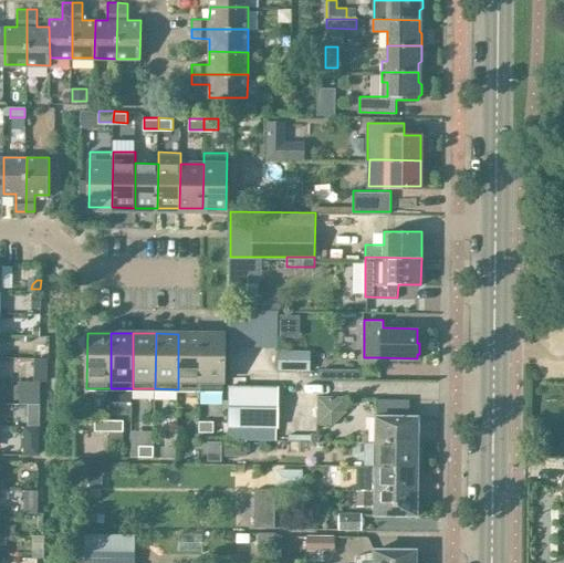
[(200,389),(201,334),(178,334),(178,389),(200,389)]
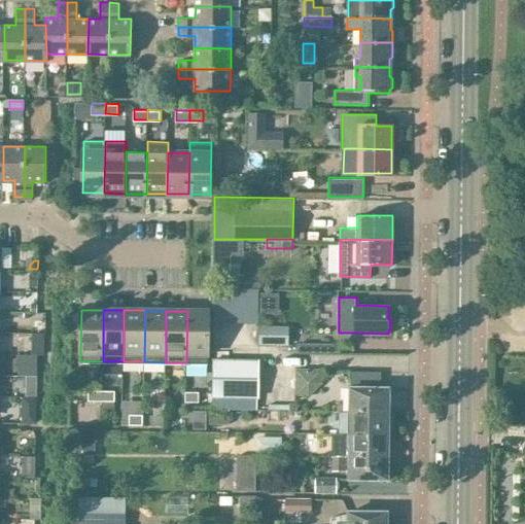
[(187,311),(186,362),(208,362),(209,311),(187,311)]
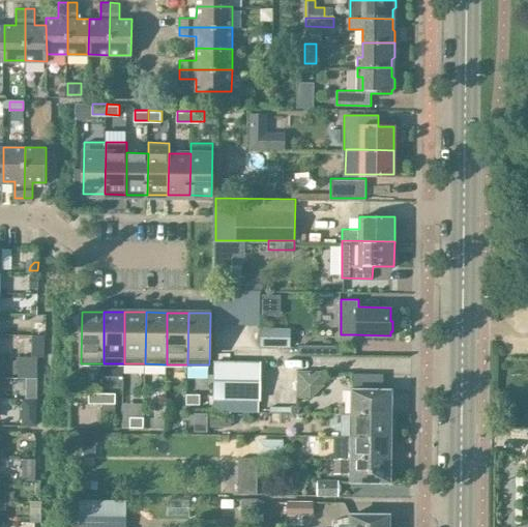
[(45,333),(45,320),(34,320),(34,332),(45,333)]
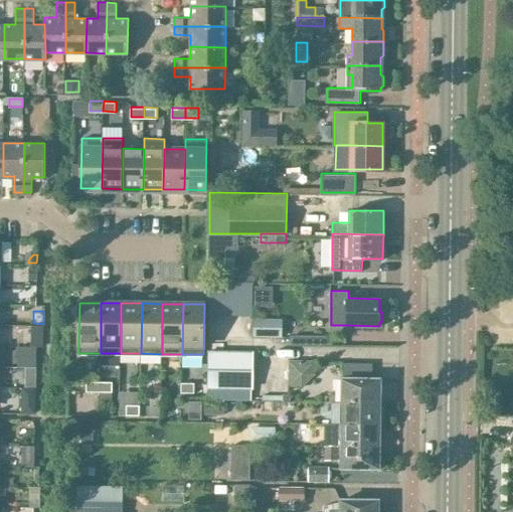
[(253,334),(282,335),(282,319),(253,318),(253,334)]
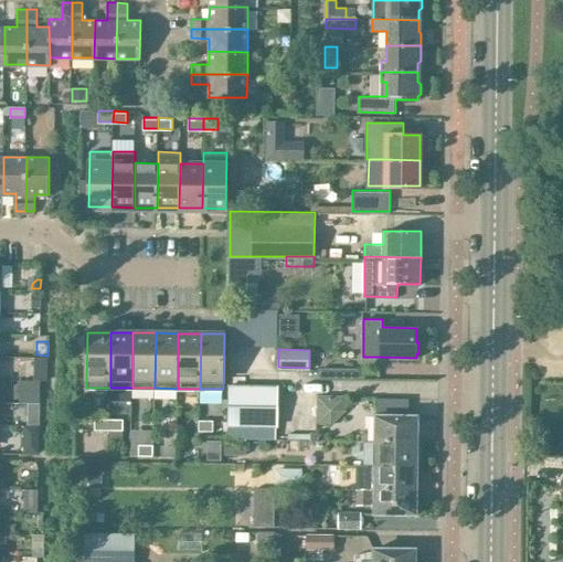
[(40,381),(31,381),(31,394),(40,394),(40,381)]
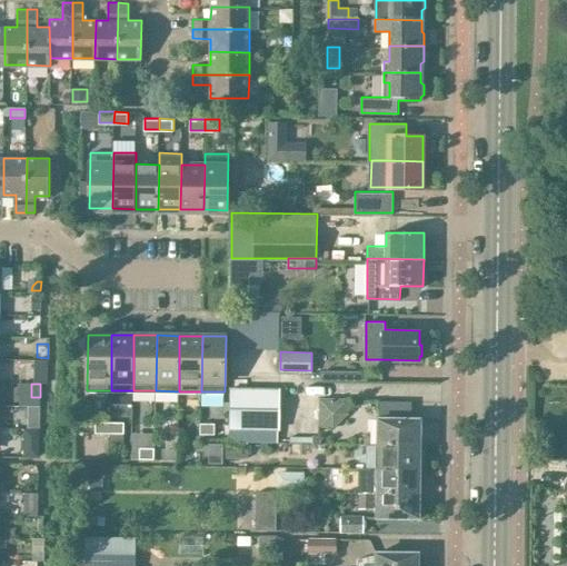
[(230,401),(229,427),(279,428),(279,388),(230,387),(230,401)]
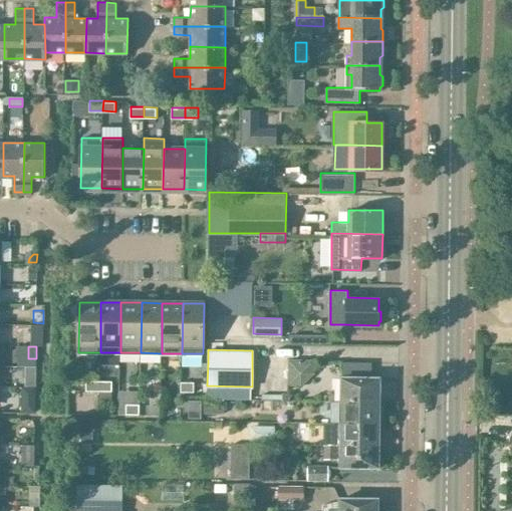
[(26,366),(26,387),(28,387),(36,387),(36,366),(26,366)]
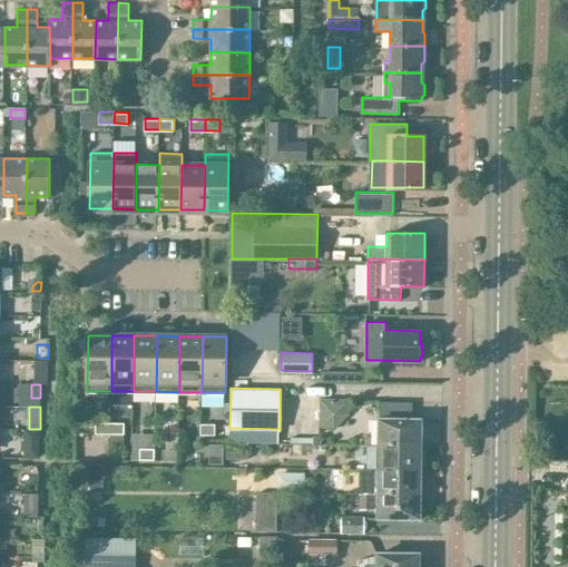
[(369,442),(421,443),(421,436),(424,433),(424,422),(421,421),(421,418),(380,418),(380,434),(369,434),(369,442)]
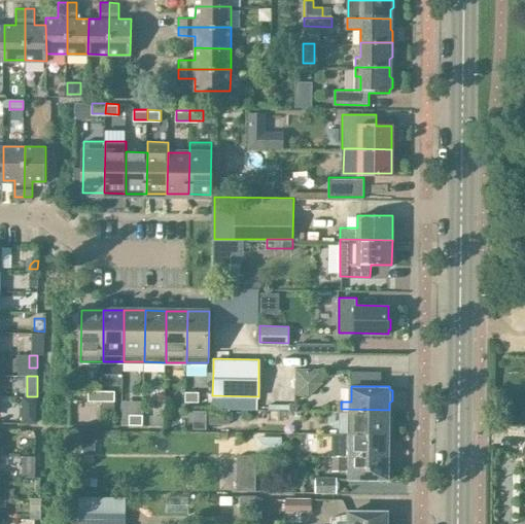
[(102,399),(102,389),(89,389),(89,399),(102,399)]
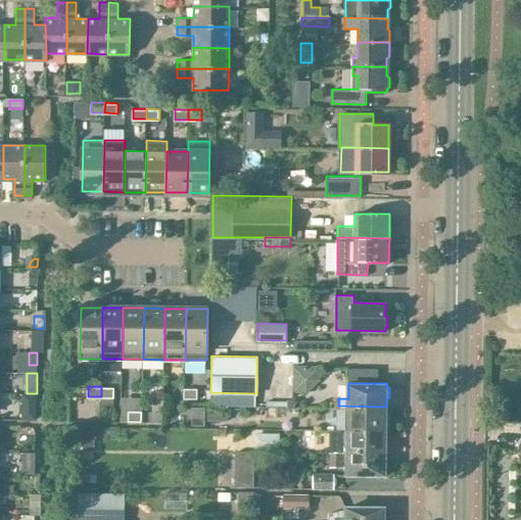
[(114,387),(101,386),(101,396),(114,397),(114,387)]
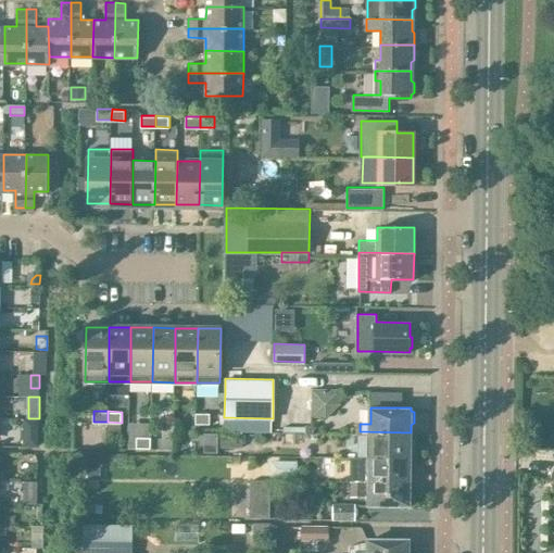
[(210,423),(211,412),(197,412),(197,423),(210,423)]
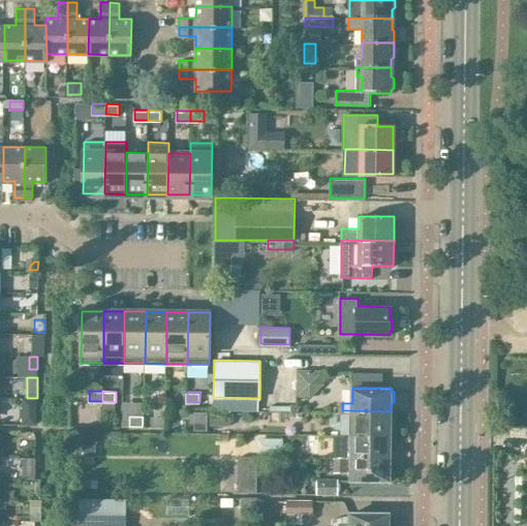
[(24,398),(24,407),(37,407),(37,398),(29,398),(27,398),(24,398)]
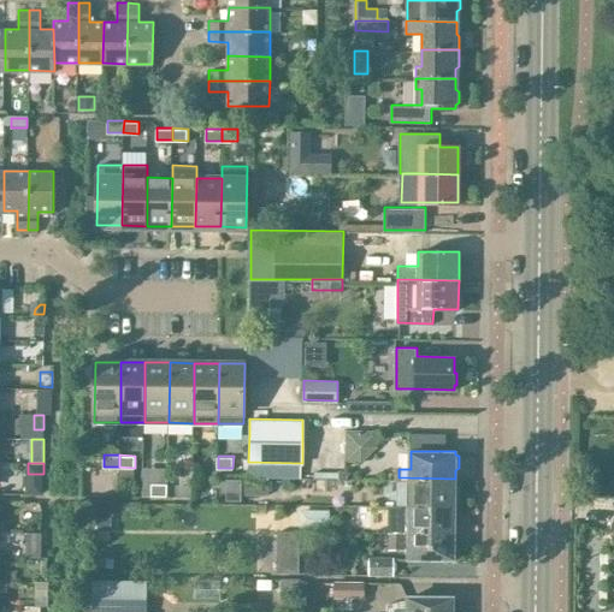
[(242,491),(242,479),(226,477),(226,489),(242,491)]
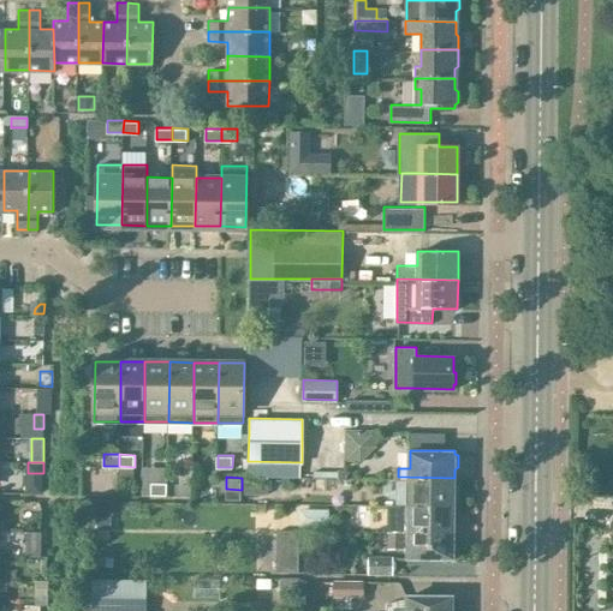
[(269,492),(269,477),(244,477),(245,492),(269,492)]
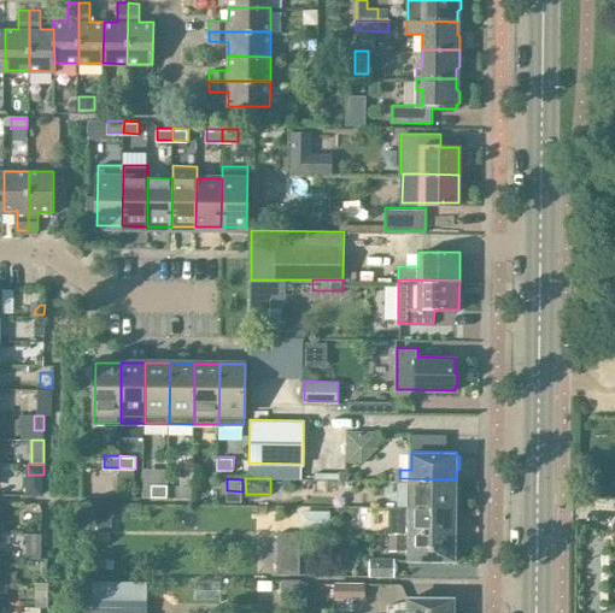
[(411,479),(410,506),(458,507),(458,490),(455,488),(456,479),(399,478),(399,479),(411,479)]
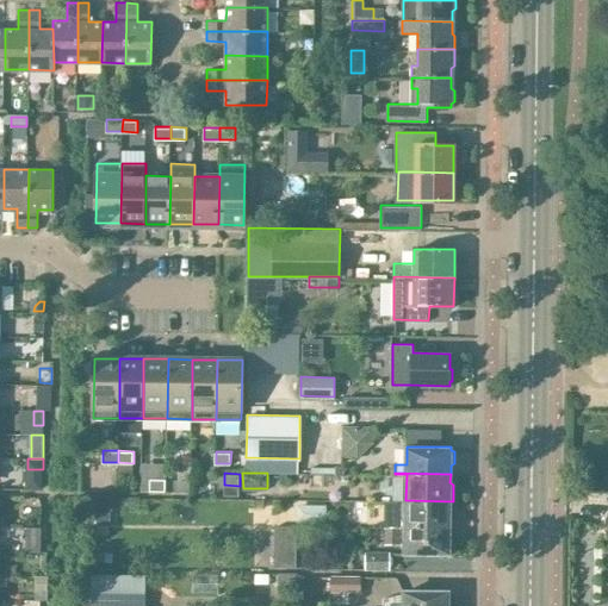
[(150,479),(150,491),(166,491),(166,479),(150,479)]
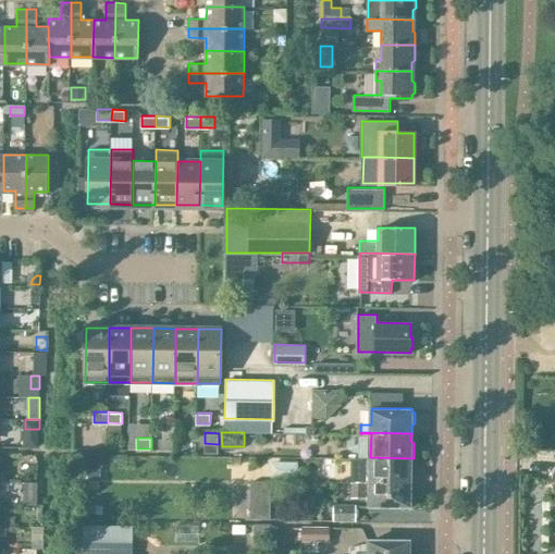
[(100,456),(88,456),(88,477),(100,477),(100,456)]
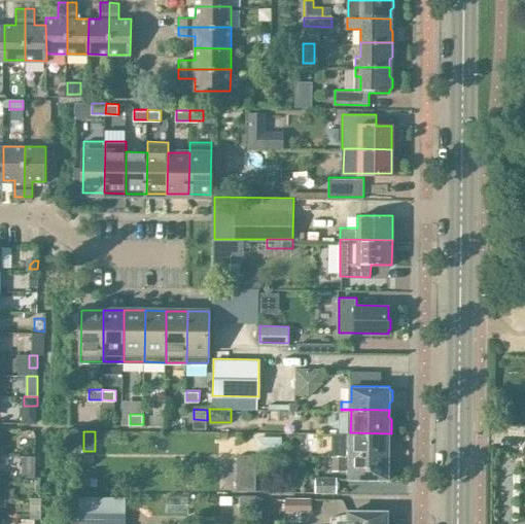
[(388,444),(391,442),(391,433),(350,432),(334,432),(333,455),(388,455),(388,444)]
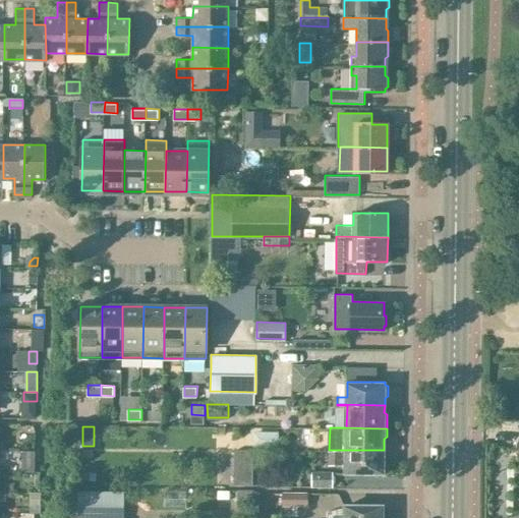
[(387,457),(384,455),(384,450),(329,450),(328,464),(342,464),(342,459),(346,459),(346,470),(383,471),(383,468),(386,467),(387,457)]
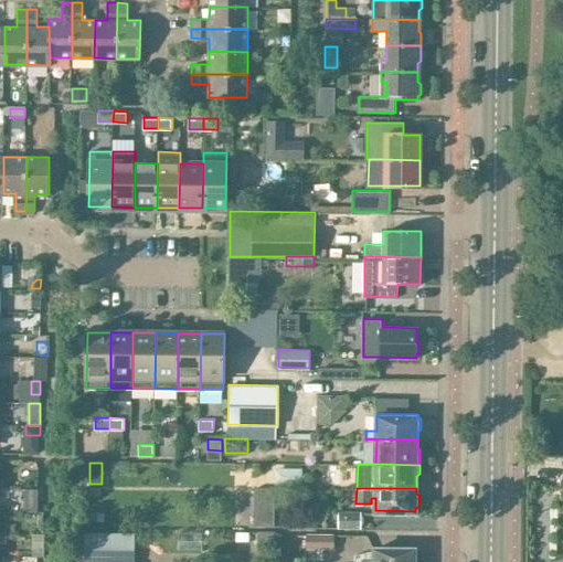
[(361,527),(361,510),(339,510),(339,527),(361,527)]
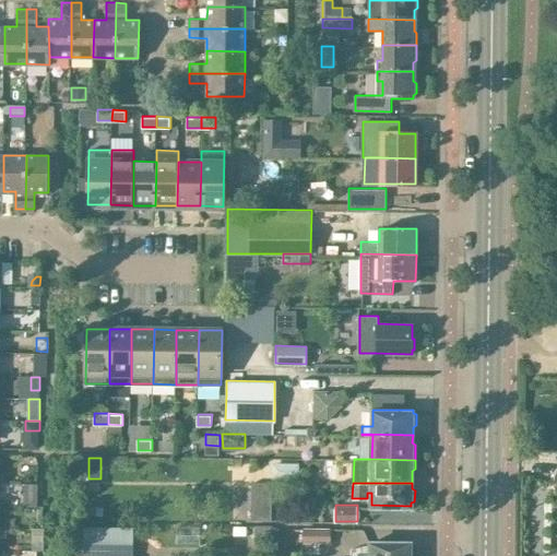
[(133,555),(134,528),(84,527),(83,555),(133,555)]
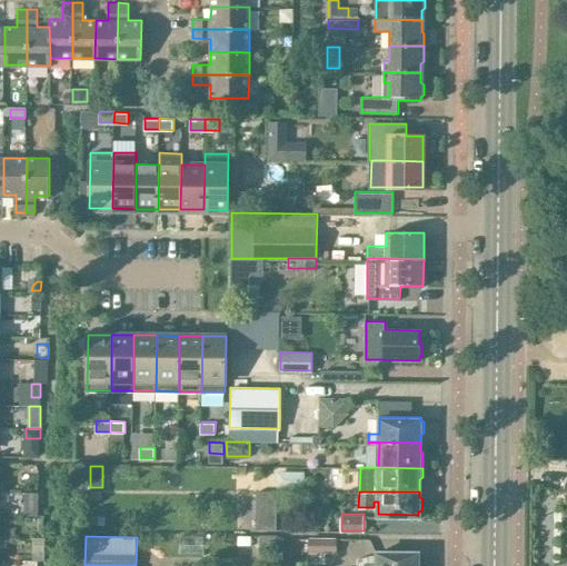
[(337,552),(337,537),(309,537),(309,552),(337,552)]
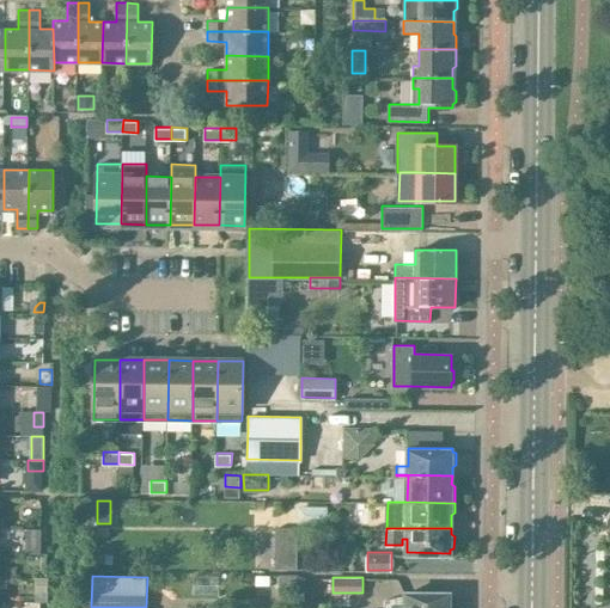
[(404,607),(451,607),(451,601),(449,600),(449,593),(404,593),(404,607)]
